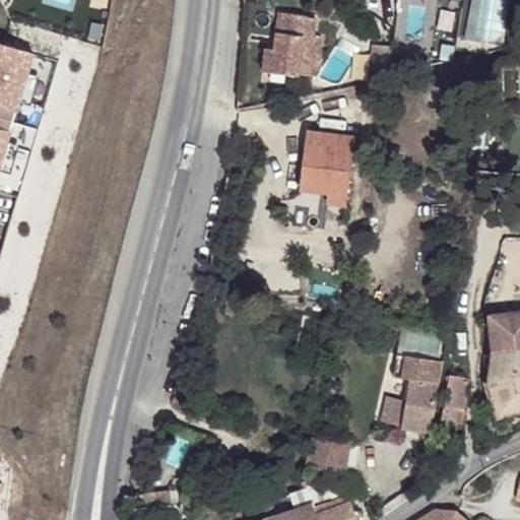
[(503,41),(506,0),(467,0),(464,38),(503,41)]
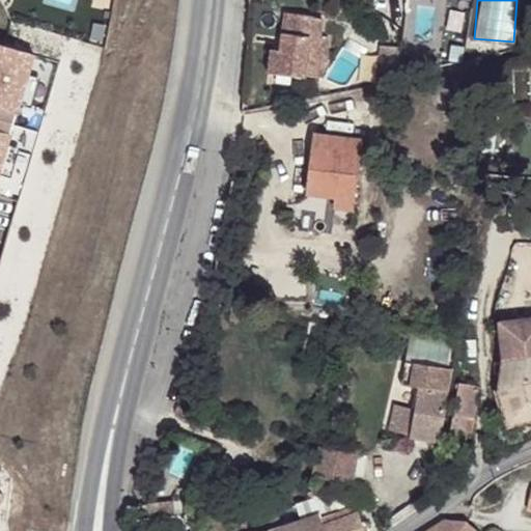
[(281,52),(278,51),(275,75),(305,79),(305,77),(320,79),(323,63),(325,63),(328,39),(319,38),(322,20),(312,18),(312,17),(286,14),(281,52)]
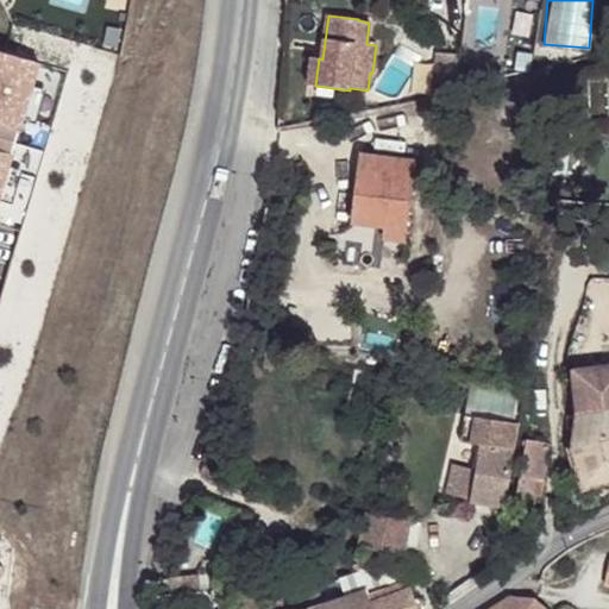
[(459,55),(437,52),(432,99),(453,94),(459,55)]
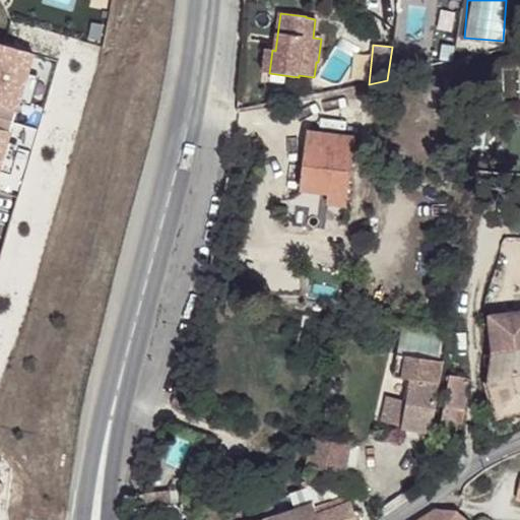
[(26,56),(0,48),(0,145),(1,143),(12,105),(20,75),(26,56)]
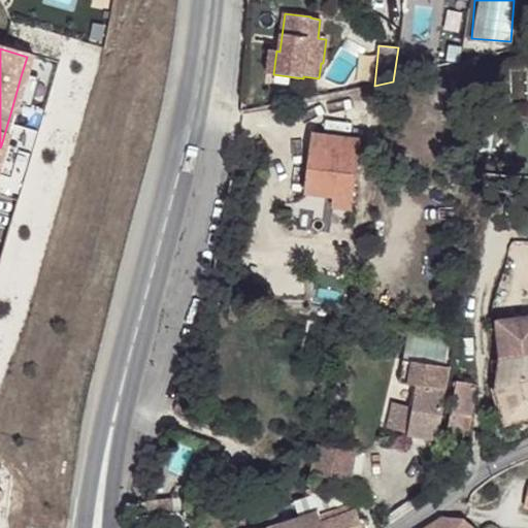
[(276,51),(268,50),(265,73),(273,74),(276,51)]
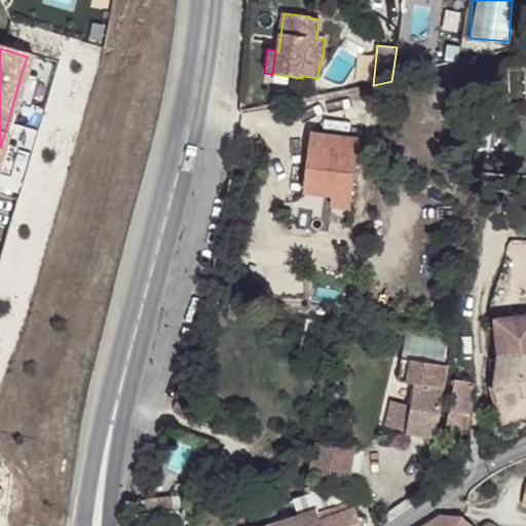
[(34,80),(21,76),(12,106),(25,109),(34,80)]
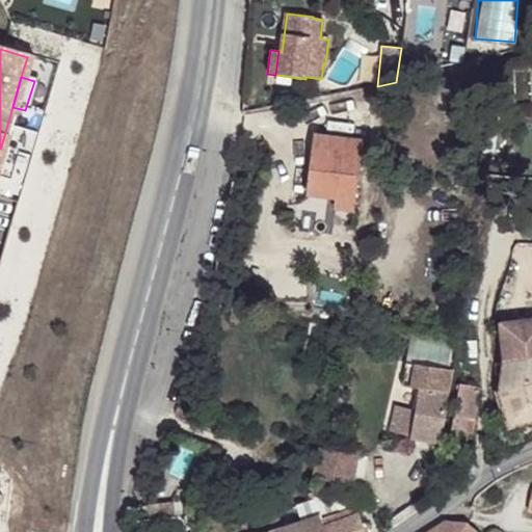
[(335,209),(353,211),(362,141),(315,135),(308,194),(336,198),(335,209)]
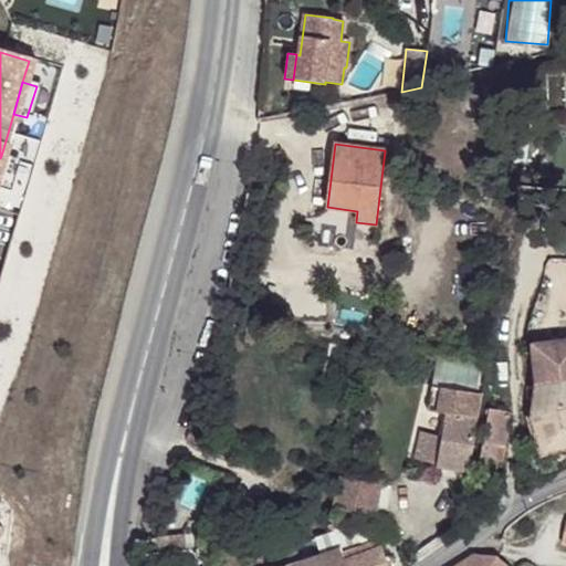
[(1,156),(0,158),(0,190),(6,192),(14,160),(1,156)]
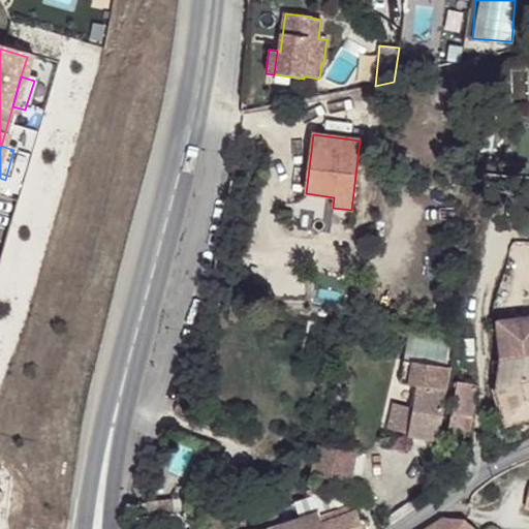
[(231,306),(229,318),(245,320),(247,309),(231,306)]
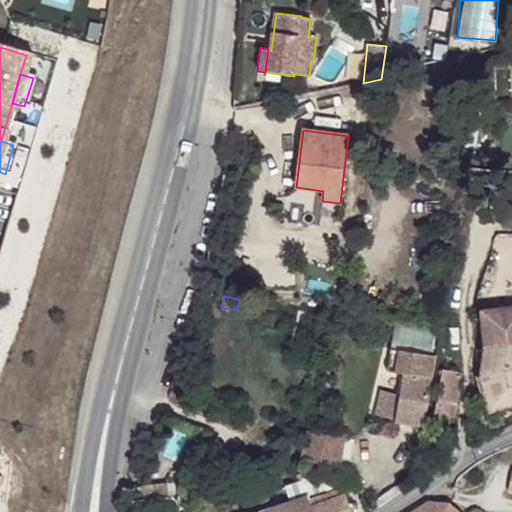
[(511,306),(481,310),(485,345),(480,379),(490,412),(511,405),(511,306)]
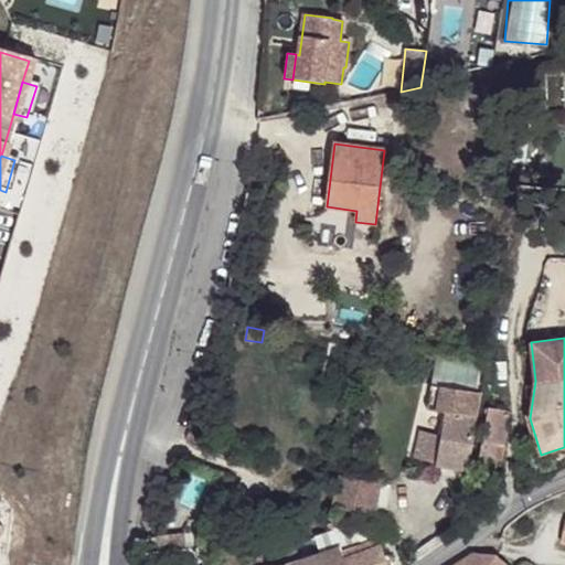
[(481,392),(432,385),(428,411),(446,413),(441,436),(420,432),(414,458),(437,465),(436,467),(467,472),(481,392)]
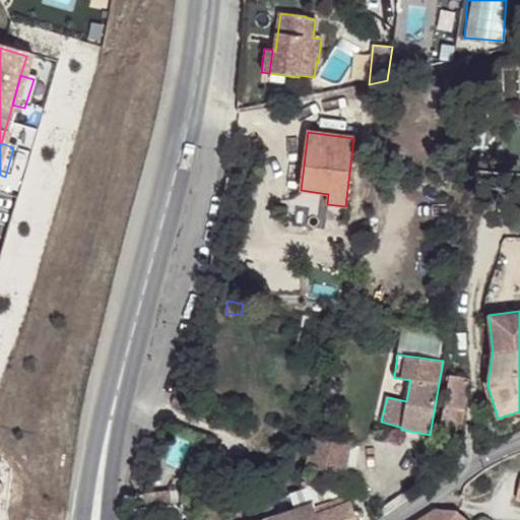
[(469,379),(449,376),(439,435),(454,437),(456,423),(462,424),(469,379)]
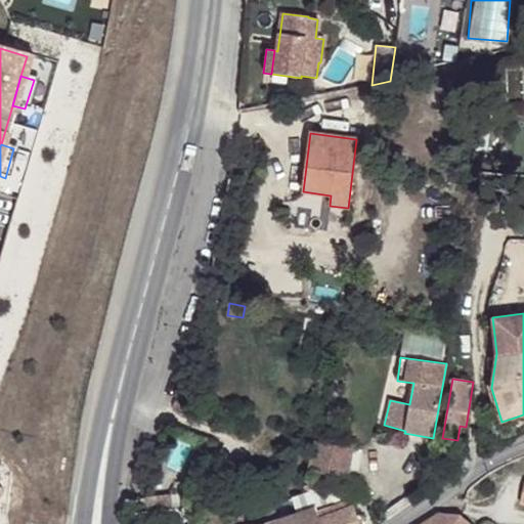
[(352,448),(315,441),(308,471),(347,477),(352,448)]
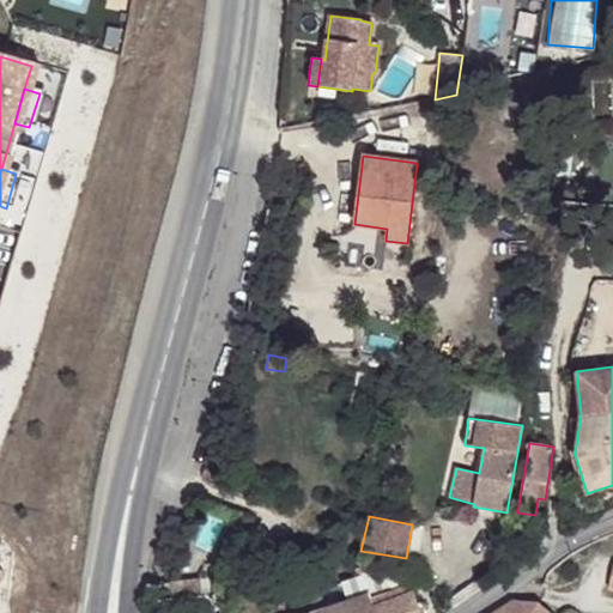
[(366,575),(364,566),(357,569),(359,577),(366,575)]
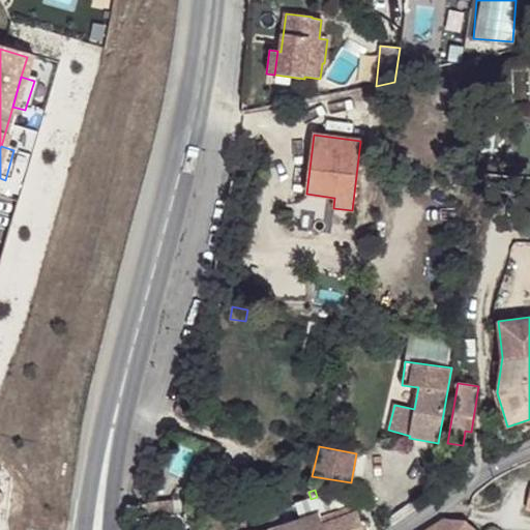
[(321,518),(355,505),(352,499),(323,495),(317,497),(311,499),(295,503),(300,520),(320,513),(321,518)]
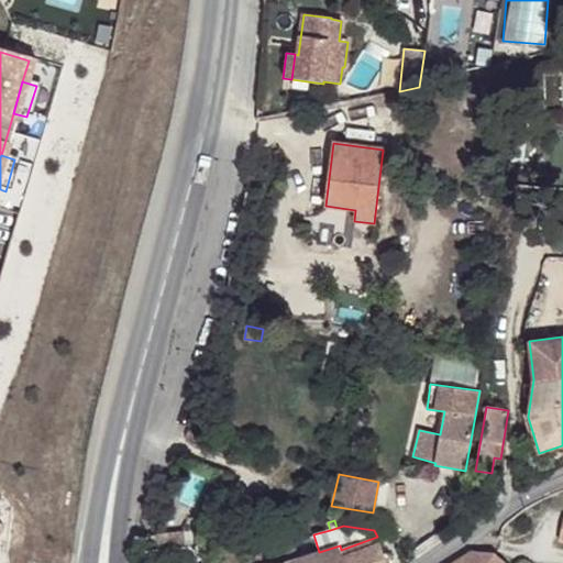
[(217,562),(219,559),(208,530),(194,531),(196,560),(186,561),(184,532),(156,534),(157,549),(146,550),(143,562),(217,562)]
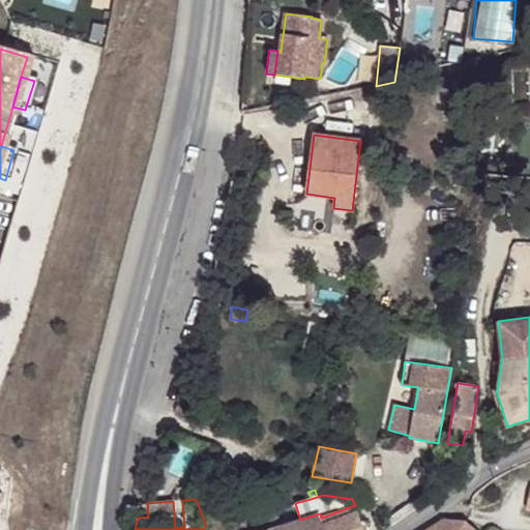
[(363,529),(363,528),(355,505),(321,518),(320,513),(300,520),(303,529),(363,529)]
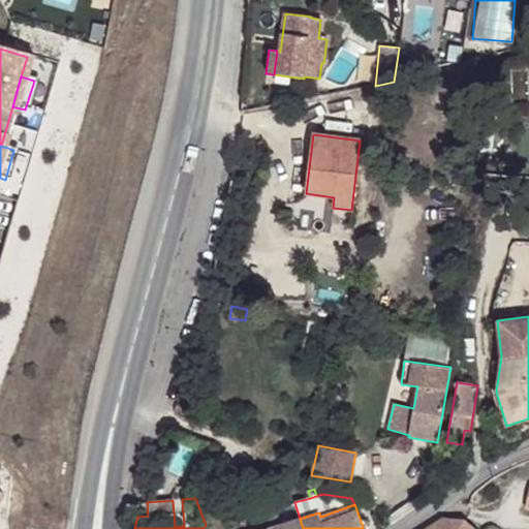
[(237,528),(246,528),(244,518),(236,520),(237,528)]
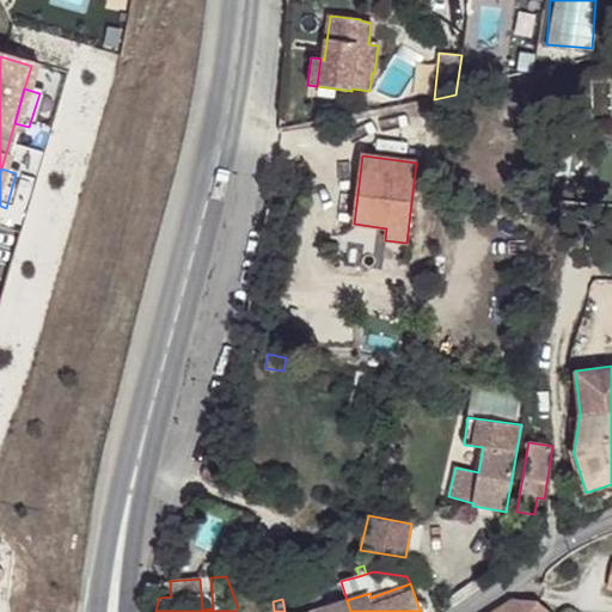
[(493,611),(548,611),(538,604),(539,601),(536,600),(536,601),(514,601),(513,599),(493,611)]
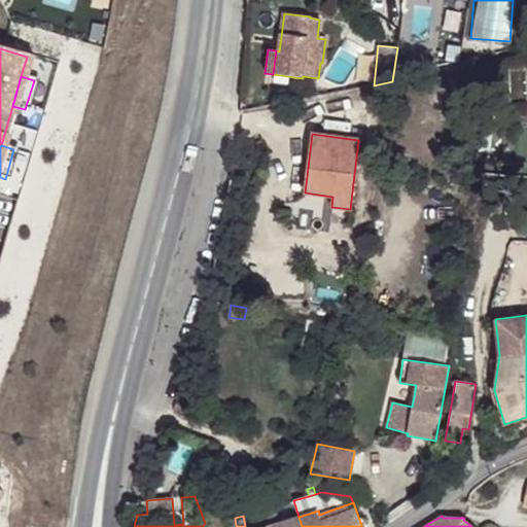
[(302,526),(299,517),(270,526),(302,526)]
